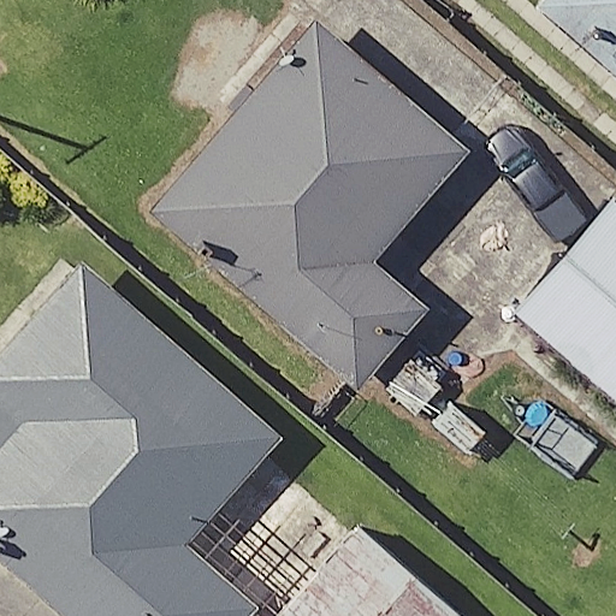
[(615,0),(529,0),(523,7),(615,83),(615,0)]
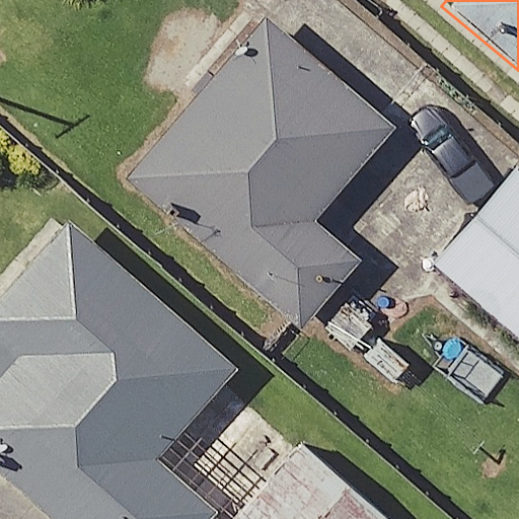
[(391,121),(261,11),(122,176),(304,328),(364,256),(313,214),(391,121)]
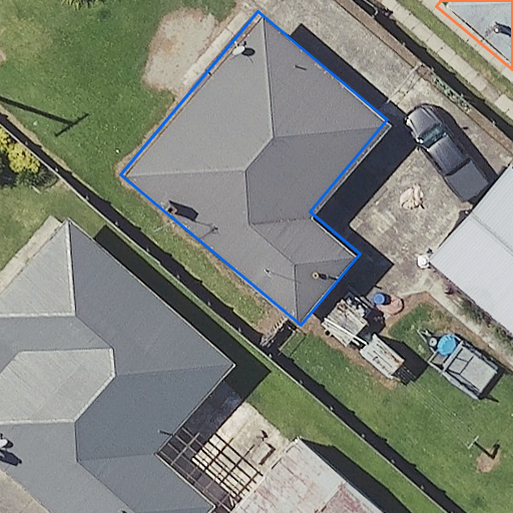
[(512,171),(507,167),(427,263),(512,334),(512,171)]
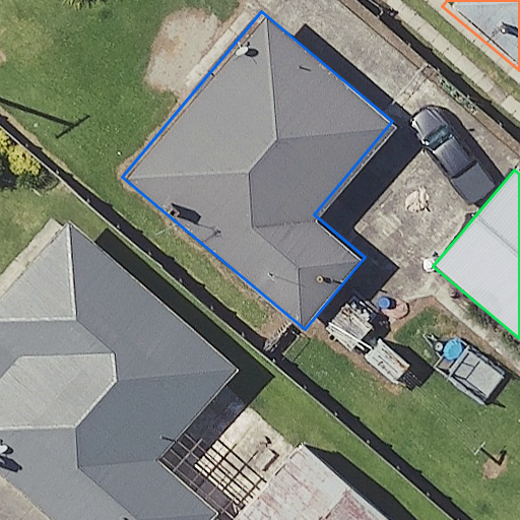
[(231,367),(66,219),(0,293),(0,339),(13,351),(0,366),(0,471),(54,519),(204,519),(214,510),(151,454),(231,367)]
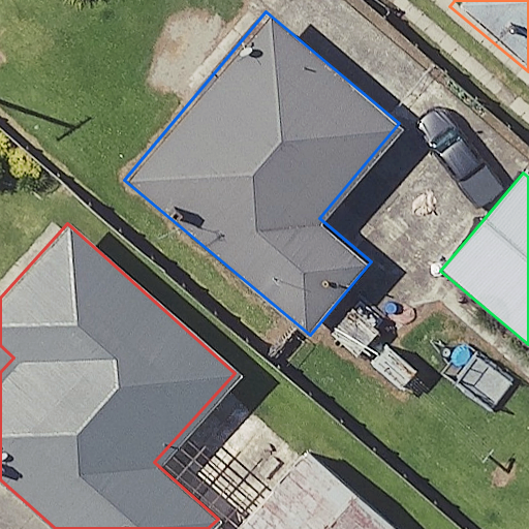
[(404,528),(405,528),(313,445),(238,528),(404,528)]
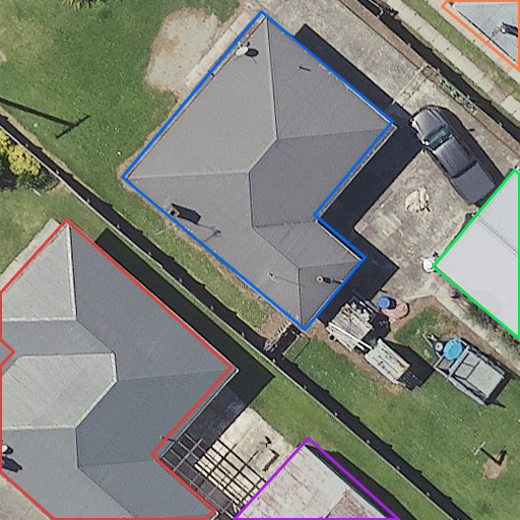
All buildings are outlined.
